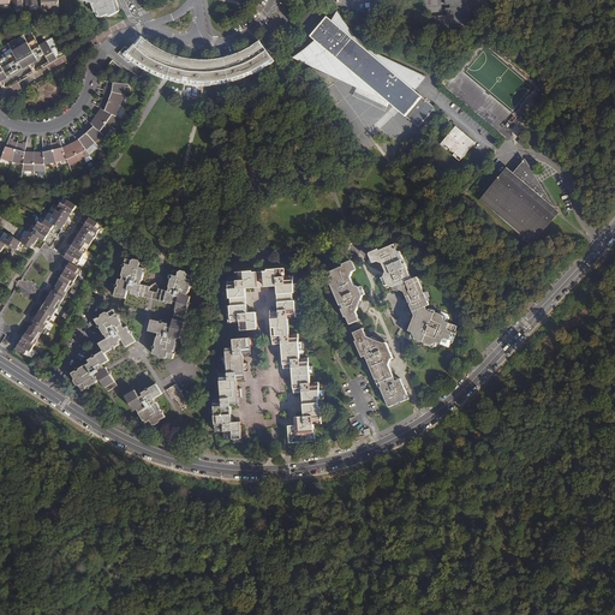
[(42,10),(51,10),(49,0),(41,0),(42,6),(42,10)]
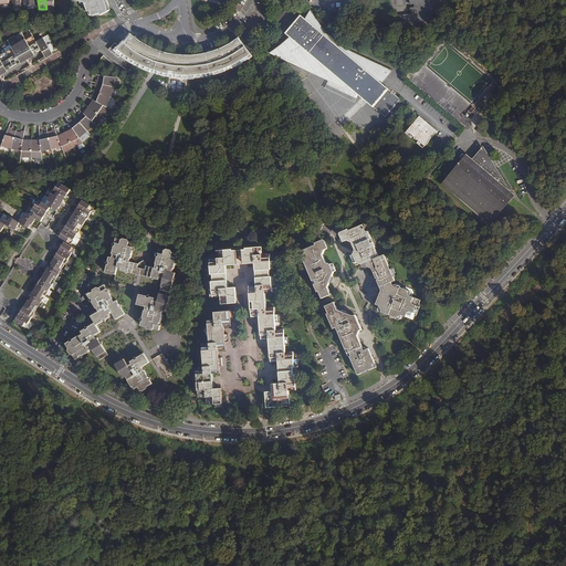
[(84,0),(86,7),(88,7),(91,11),(97,9),(98,11),(101,10),(101,11),(103,11),(104,11),(108,10),(106,7),(105,2),(104,0),(84,0)]
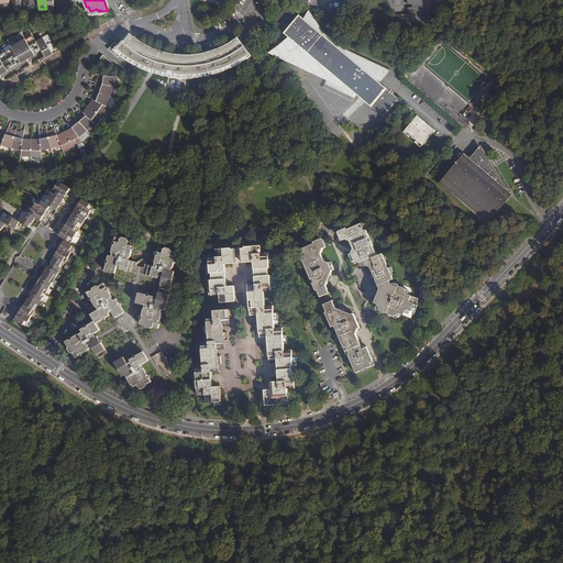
[(407,0),(408,4),(412,3),(412,8),(409,8),(409,14),(400,15),(401,33),(424,31),(423,21),(431,21),(428,0),(407,0)]
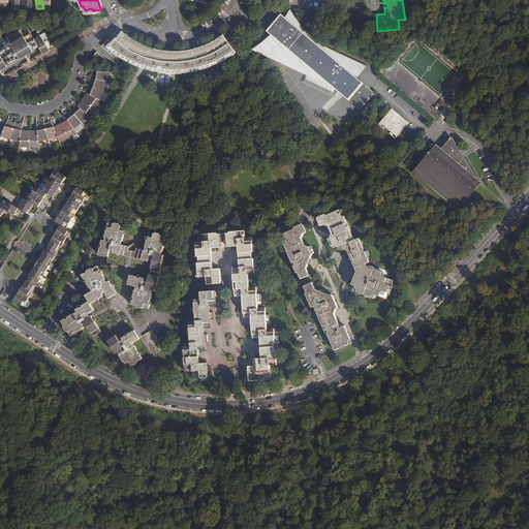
[(270,11),(266,7),(257,17),(261,21),(270,11)]
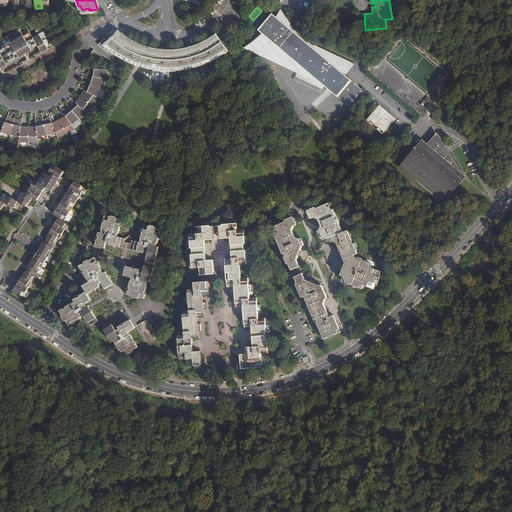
[(278,12),(275,16),(276,17),(280,10),(291,26),(289,28),(304,40),(353,63),(344,74),(345,75),(355,63),(328,50),(306,39),(304,38),(302,37),(296,30),(280,7),(278,12)]
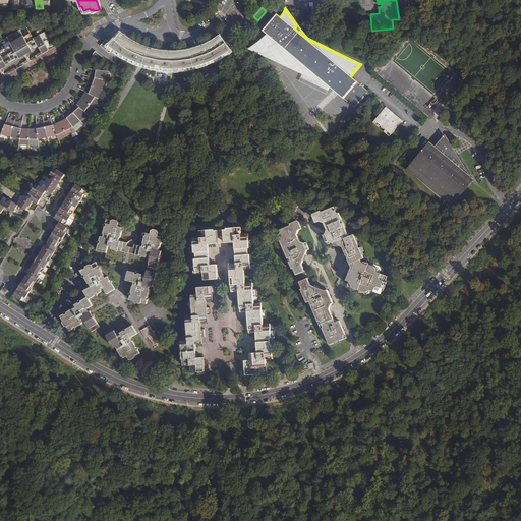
[(268,35),(258,42),(259,44),(259,45),(259,46),(259,47),(259,49),(259,50),(259,52),(277,60),(279,58),(279,57),(280,56),(281,55),(282,55),(283,55),(285,54),(286,54),(287,53),(288,53),(289,52),(330,87),(354,107),(368,91),(351,76),(350,75),(359,64),(309,41),(294,29),(296,26),(285,10),(281,17),(280,16),(277,13),(263,30),(267,34),(268,35)]
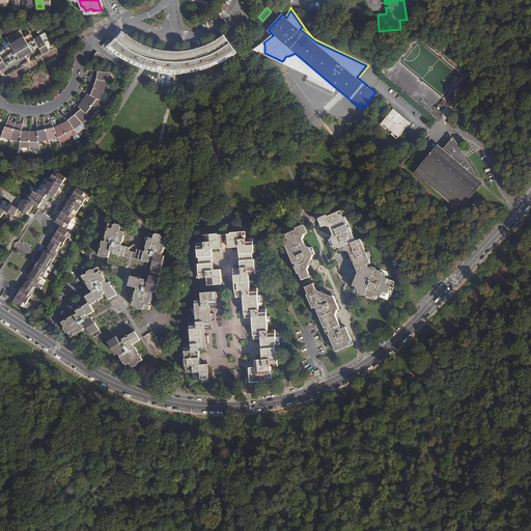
[(45,43),(40,35),(34,39),(30,33),(25,37),(20,29),(7,37),(11,45),(5,48),(0,51),(0,72),(7,67),(6,65),(20,58),(21,60),(33,52),(32,51),(38,47),(44,55),(50,51),(49,49),(55,45),(51,39),(50,39),(45,43)]
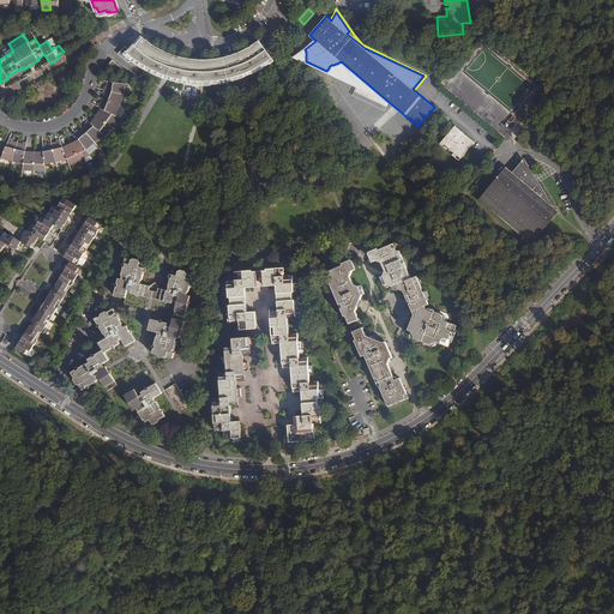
[(53,37),(47,41),(52,49),(58,46),(53,37)]
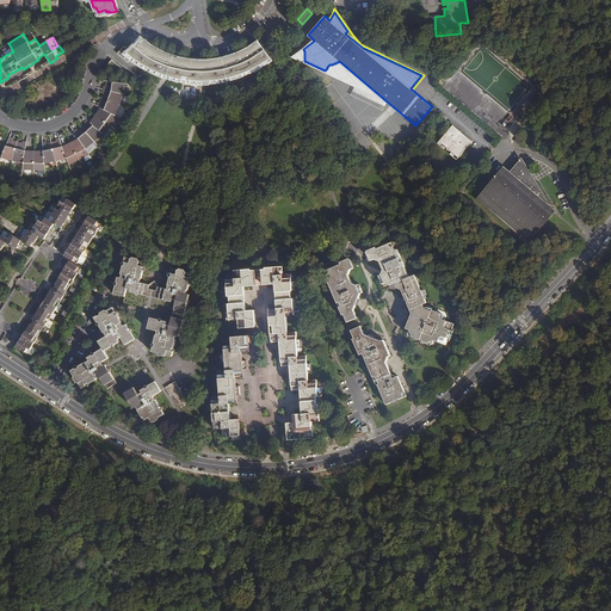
[(154,48),(147,43),(142,39),(130,51),(125,47),(118,54),(119,55),(122,57),(124,59),(128,62),(131,57),(134,60),(141,65),(148,68),(155,72),(161,74),(167,76),(170,78),(180,80),(190,81),(199,82),(204,82),(208,82),(220,81),(230,79),(241,75),(245,74),(254,69),(264,65),(271,59),(259,43),(253,47),(245,51),(238,55),(232,56),(224,59),(218,60),(208,61),(204,62),(198,62),(193,61),(190,61),(181,59),(176,57),(172,56),(162,53),(154,48)]
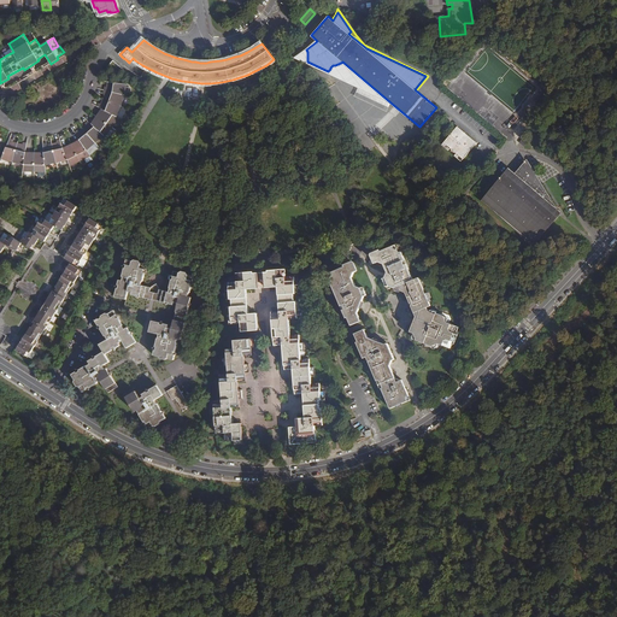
[(293,57),(306,63),(358,88),(391,103),(342,62),(341,63),(340,63),(339,64),(338,64),(335,65),(334,65),(333,65),(331,66),(330,68),(330,69),(328,71),(307,62),(307,59),(307,58),(307,56),(307,54),(307,53),(307,52),(306,50),(317,41),(316,40),(306,48),(293,57)]
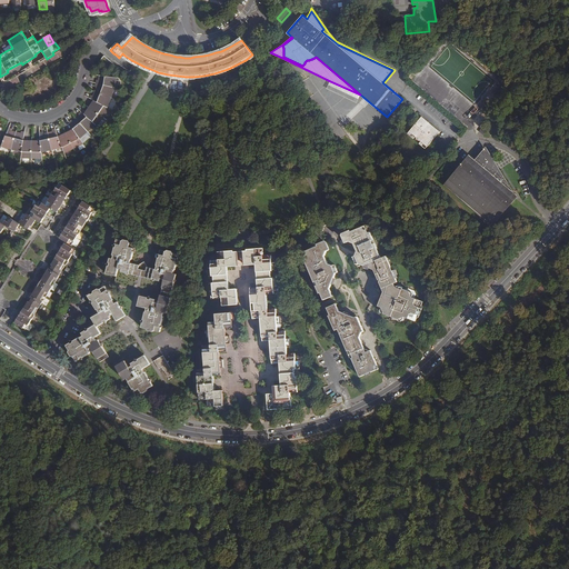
[(116,62),(106,53),(100,60),(110,68),(116,62)]
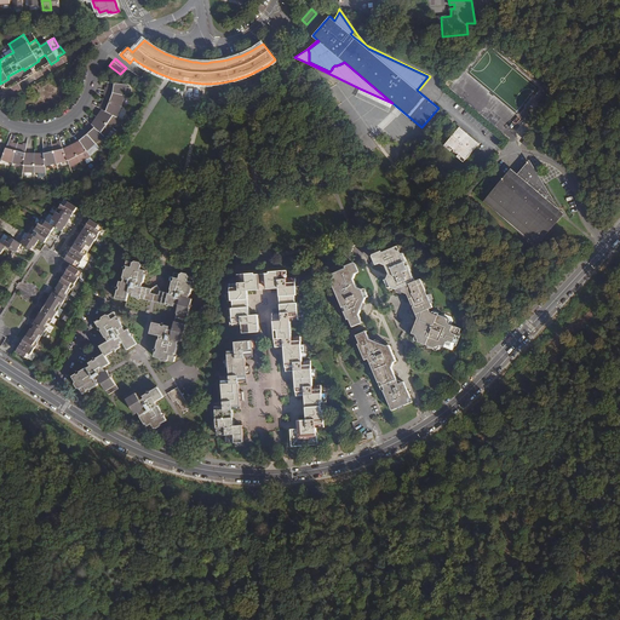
[(104,86),(103,91),(125,96),(128,85),(108,82),(107,87),(104,86)]
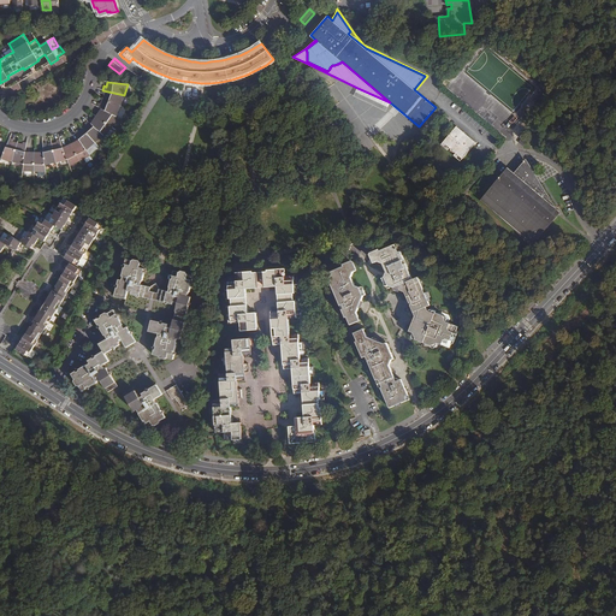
[(386,111),(390,102),(357,88),(354,95),(386,111)]
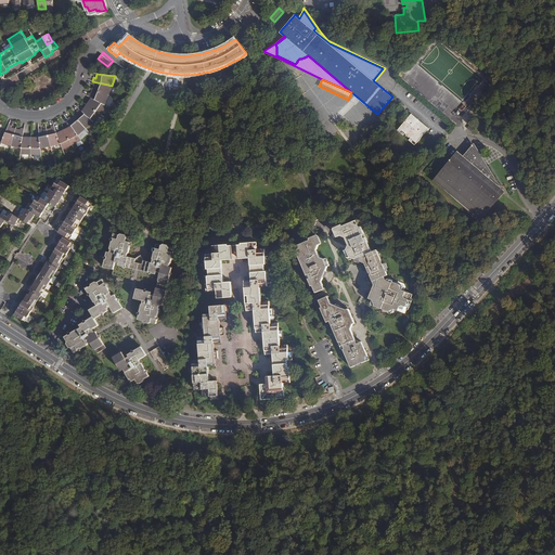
[(93,85),(92,89),(108,95),(112,86),(92,81),(91,85),(93,85)]
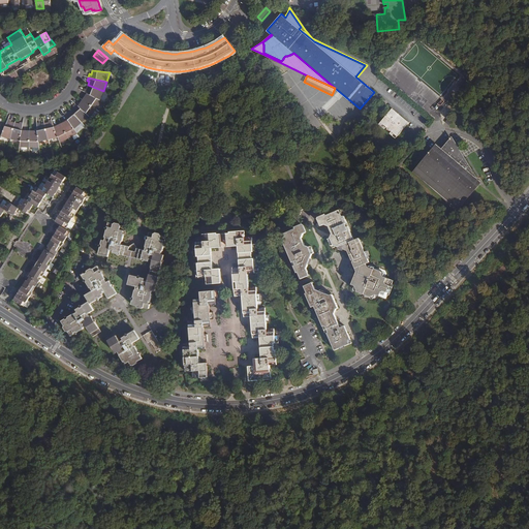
[(103,91),(88,85),(86,89),(84,88),(83,91),(85,92),(100,100),(103,91)]
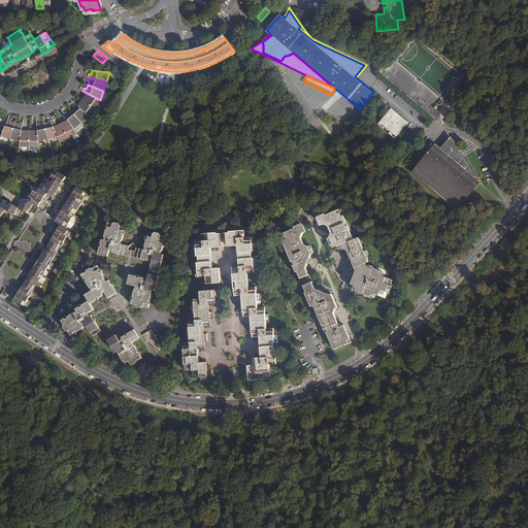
[(85,97),(83,99),(96,109),(101,101),(100,100),(85,92),(83,95),(85,97)]
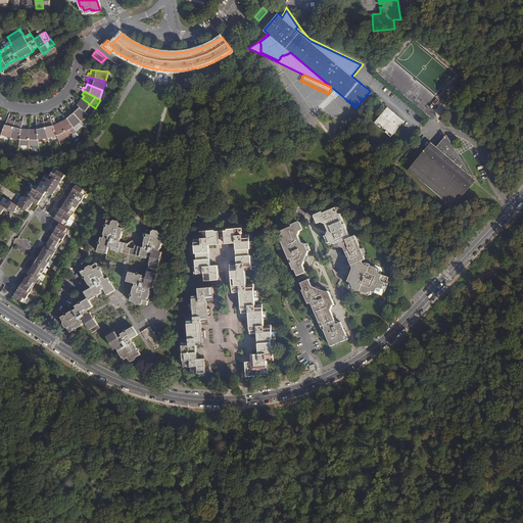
[(370,91),(355,107),(359,110),(371,95),(369,94),(371,92),(370,91)]
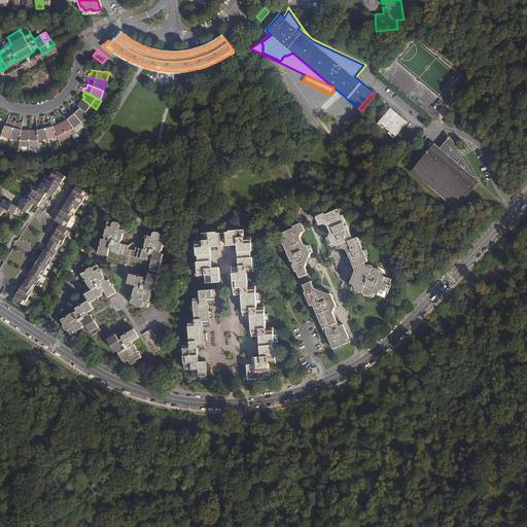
[(78,101),(75,104),(89,115),(91,117),(96,109),(82,99),(79,102),(78,101)]
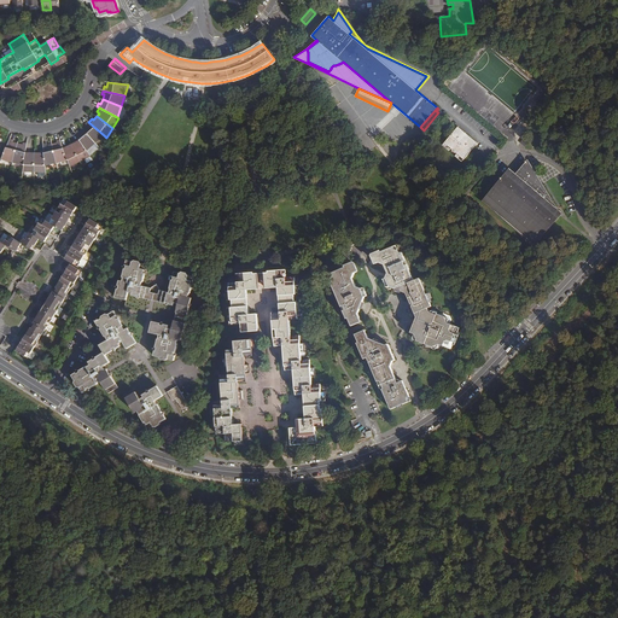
[(86,126),(82,128),(95,144),(104,135),(88,122),(87,121),(85,123),(86,126)]
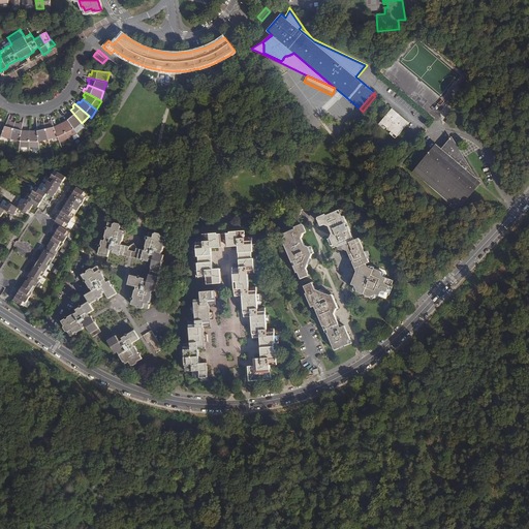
[(408,122),(392,107),(380,121),(386,126),(386,127),(387,127),(389,128),(389,129),(390,129),(391,130),(392,130),(398,135),(408,122)]
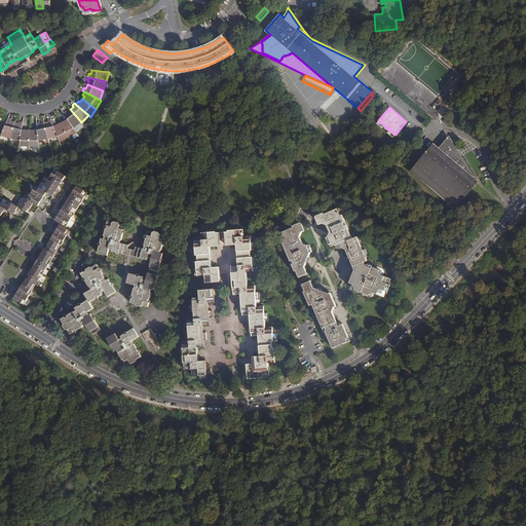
[(70,109),(68,112),(67,110),(64,113),(66,117),(74,128),(81,122),(70,109)]
